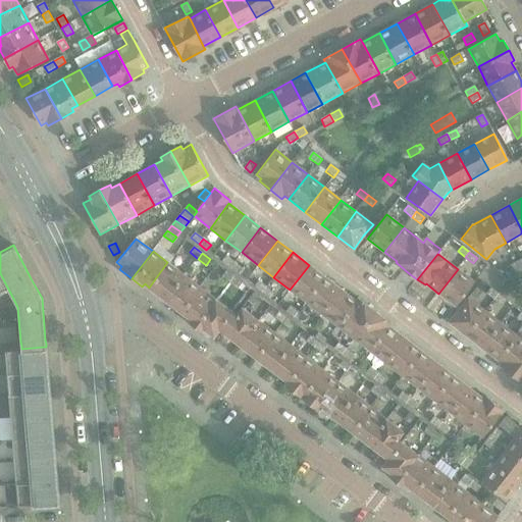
[(233,262),(225,256),(221,261),(229,268),(233,262)]
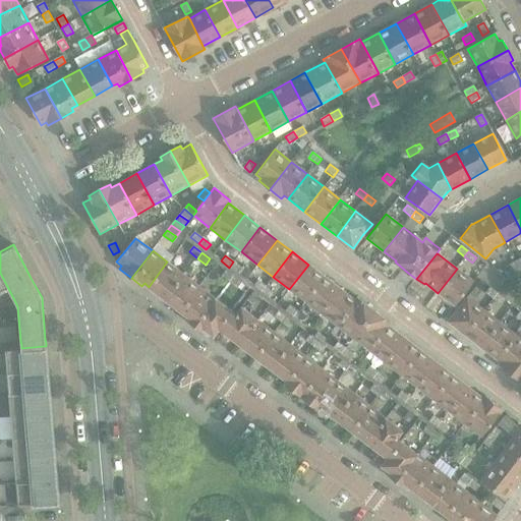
[(514,274),(520,270),(520,269),(517,261),(509,265),(514,274)]
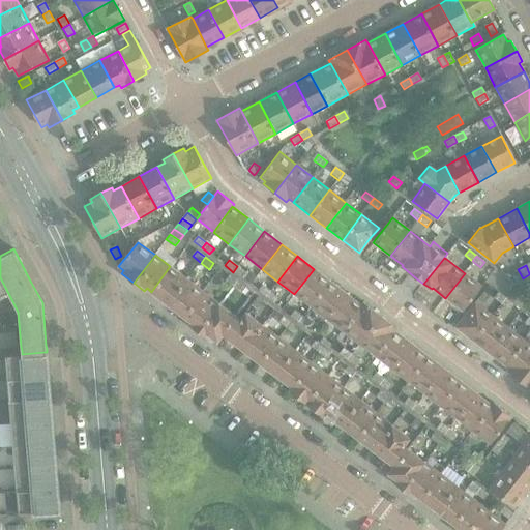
[(168,304),(186,280),(170,266),(151,292),(168,304)]
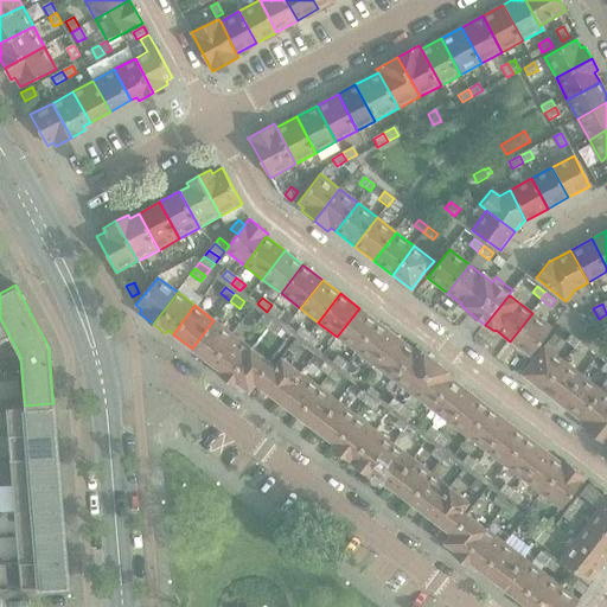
[(281,313),(272,305),(267,312),(276,319),(281,313)]
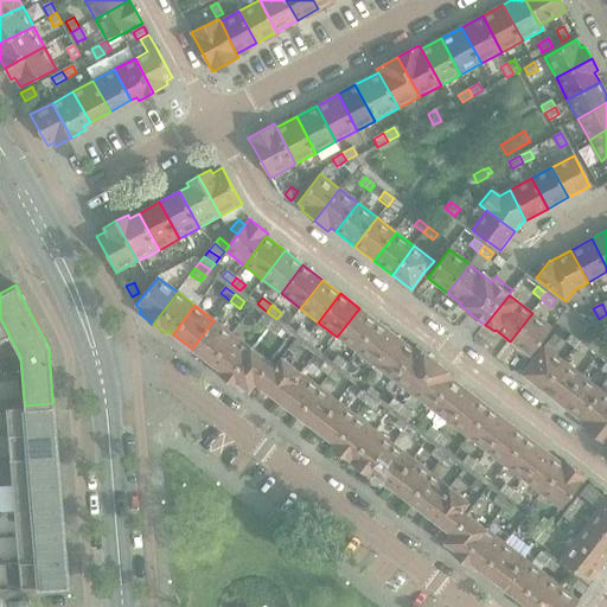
[(356,351),(378,323),(359,308),(337,337),(356,351)]
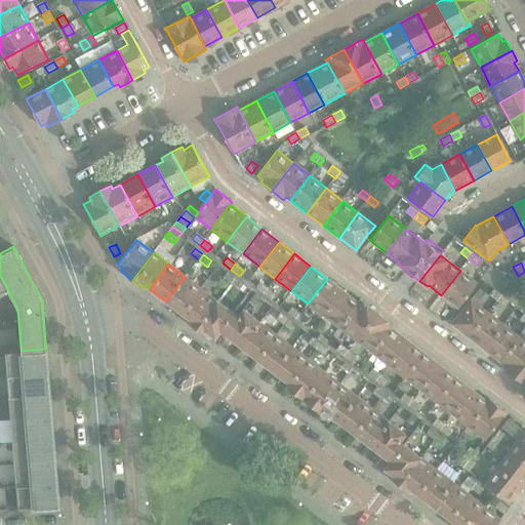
[(457,308),(477,284),(460,271),(441,295),(457,308)]
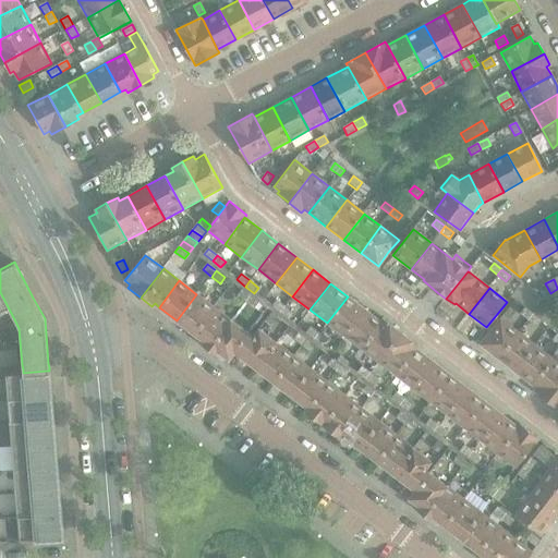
[(250,296),(241,290),(237,295),(245,303),(250,296)]
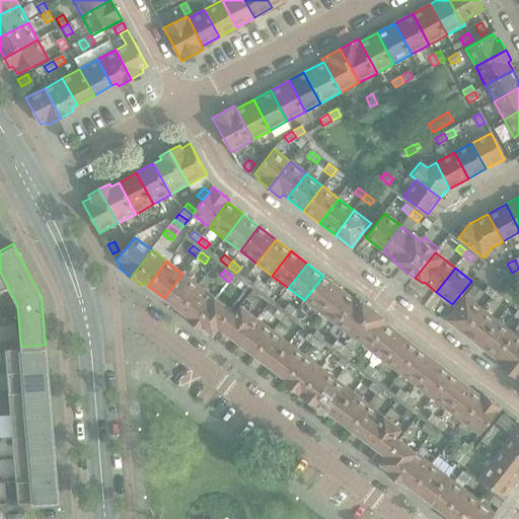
[(0,301),(12,295),(0,272),(0,301)]
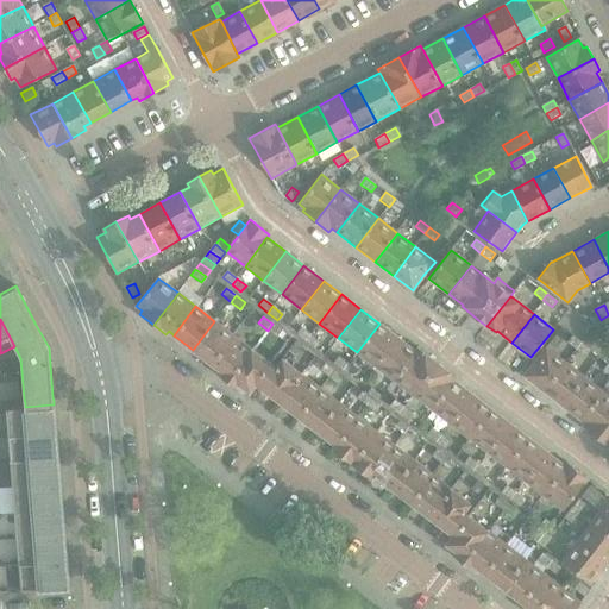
[(212,364),(233,336),(214,321),(193,350),(212,364)]
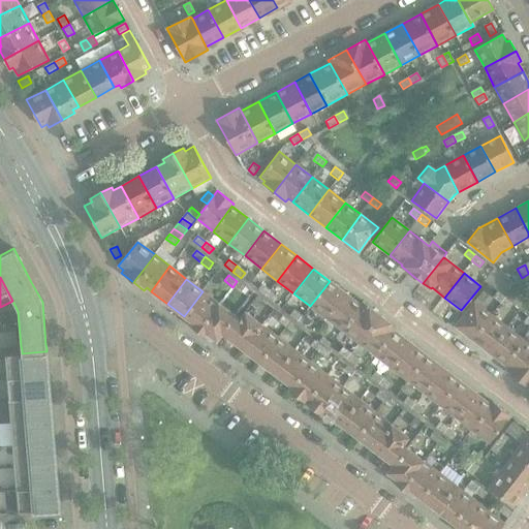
[(245,287),(237,281),(232,287),(241,293),(245,287)]
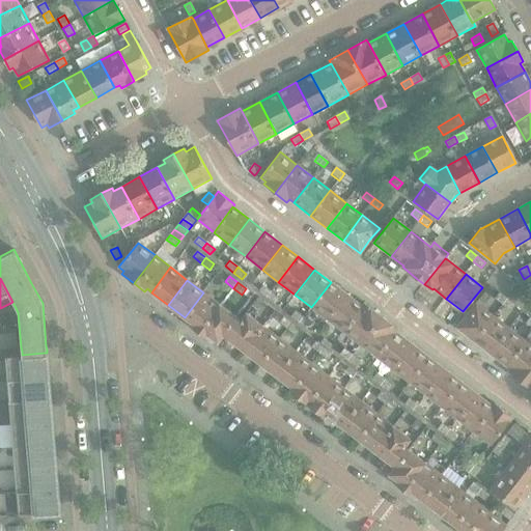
[(328,319),(347,295),(331,282),(311,307),(328,319)]
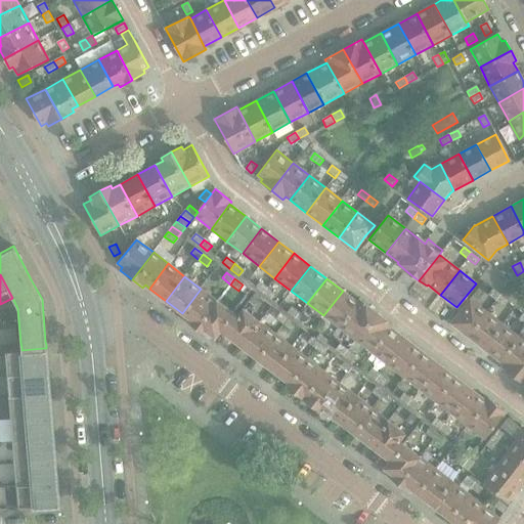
[(267,289),(259,282),(255,288),(263,295),(267,289)]
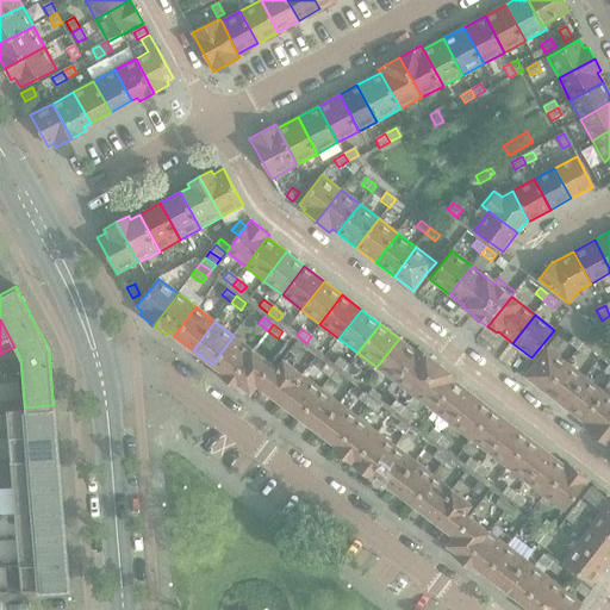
[(228,383),(253,350),(234,336),(212,365),(217,368),(215,372),(228,383)]
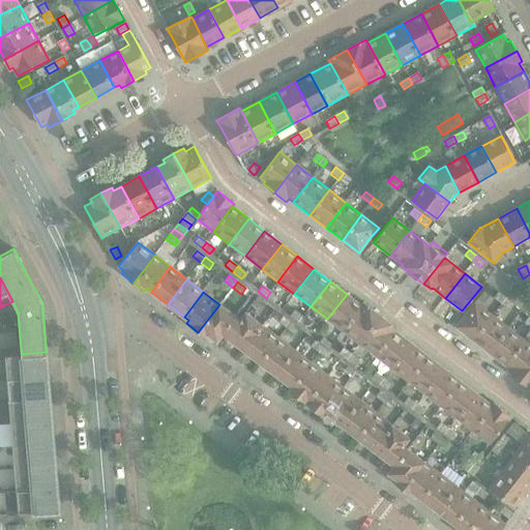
[(278,298),(270,292),(266,298),(273,304),(278,298)]
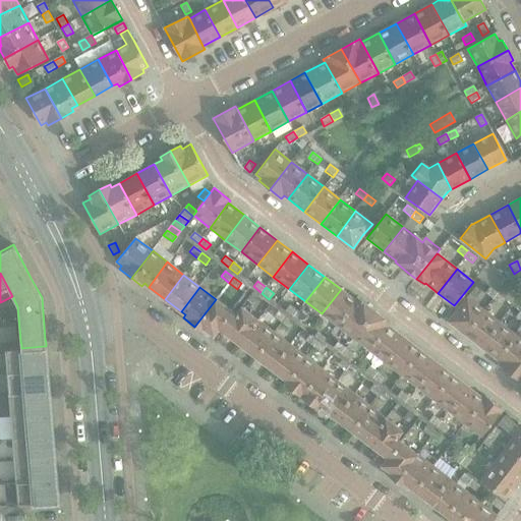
[(498,294),(489,287),(484,293),(494,299),(498,294)]
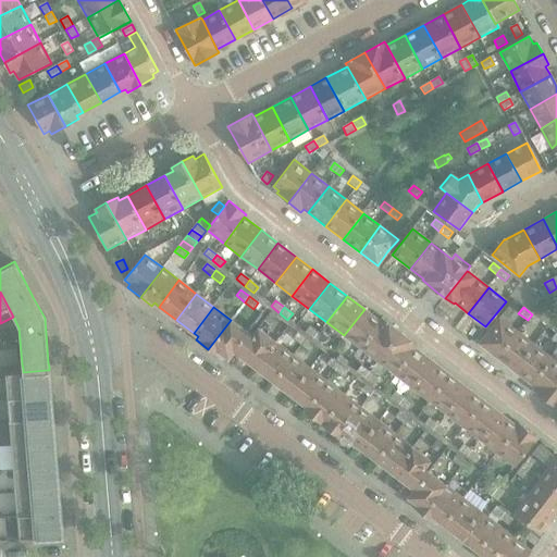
[(360,348),(380,321),(364,309),(344,335),(360,348)]
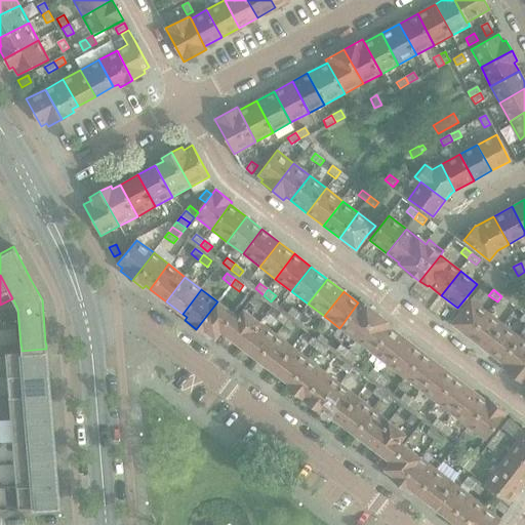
[(254,307),(260,298),(255,294),(248,303),(254,307)]
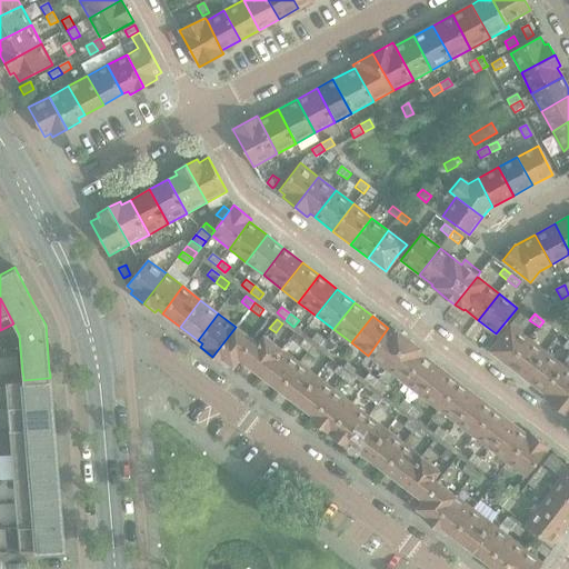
[(552,328),(543,321),(539,327),(547,333),(552,328)]
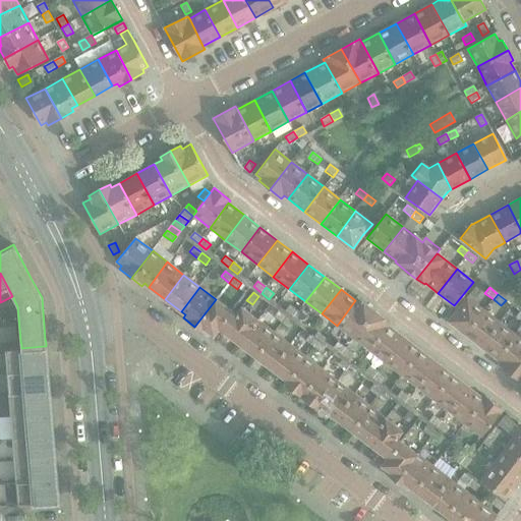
[(353,339),(374,310),(357,297),(355,300),(337,326),(353,339)]
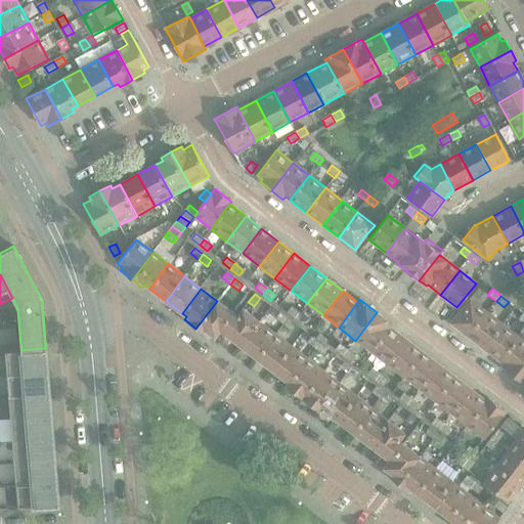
[(468,337),(487,312),(470,299),(462,310),(450,323),(468,337)]
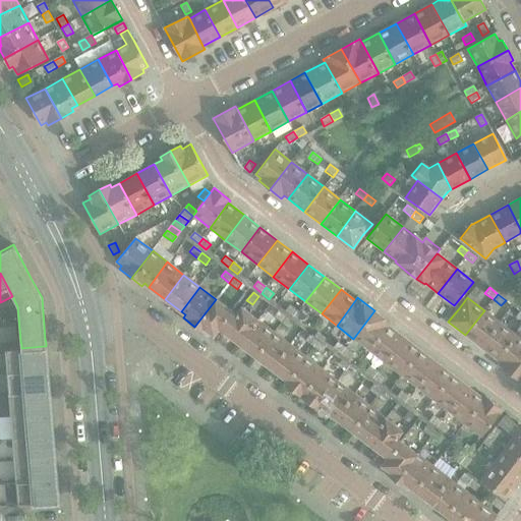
[(219,329),(232,311),(216,299),(194,327),(206,335),(208,332),(214,336),(219,329)]
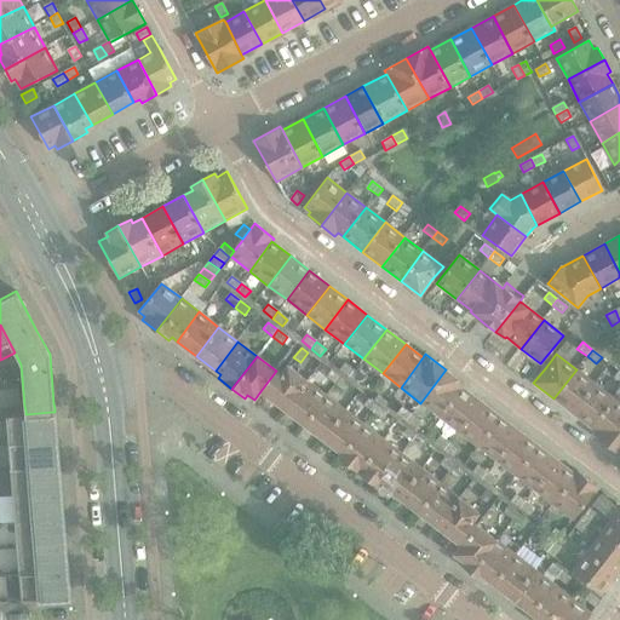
[(354,371),(344,363),(339,369),(349,378),(354,371)]
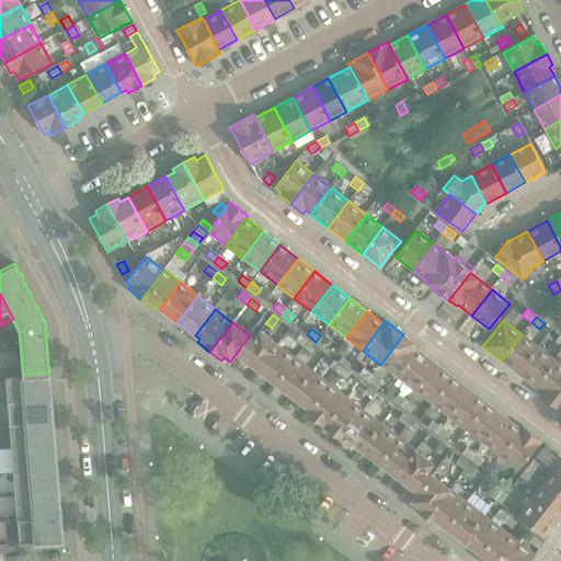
[(258,370),(278,344),(259,330),(253,338),(251,336),(250,335),(236,354),(238,355),(258,370)]
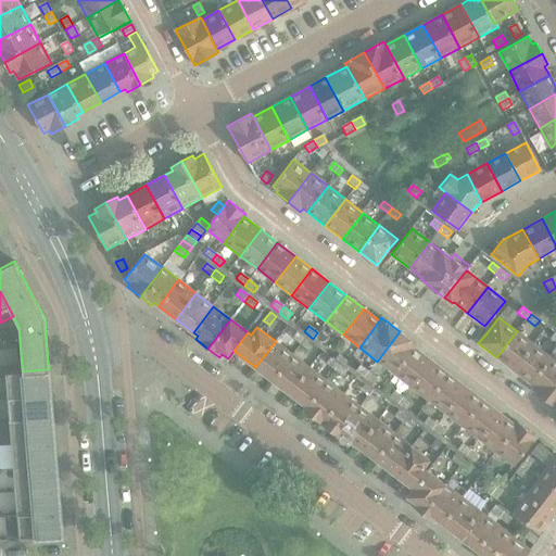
[(394,375),(415,348),(417,344),(400,331),(377,362),(394,375)]
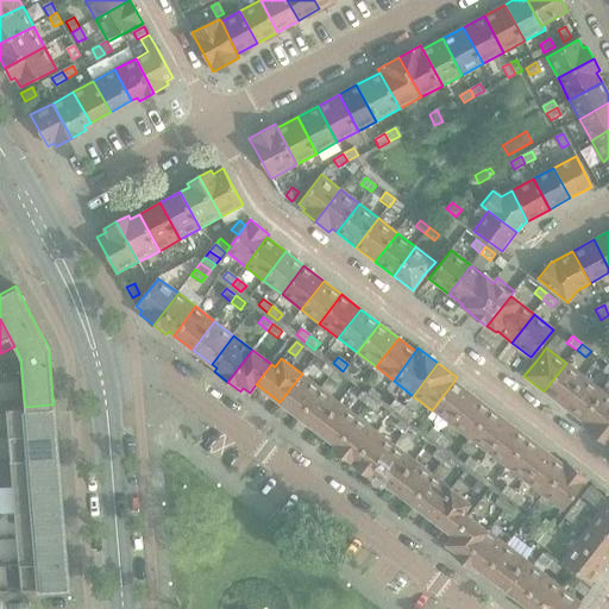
[(562,406),(584,376),(566,363),(544,391),(562,406)]
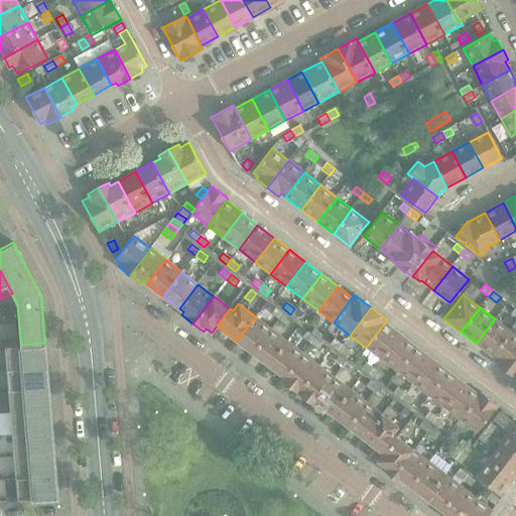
[(283,314),(275,308),(271,314),(279,320),(283,314)]
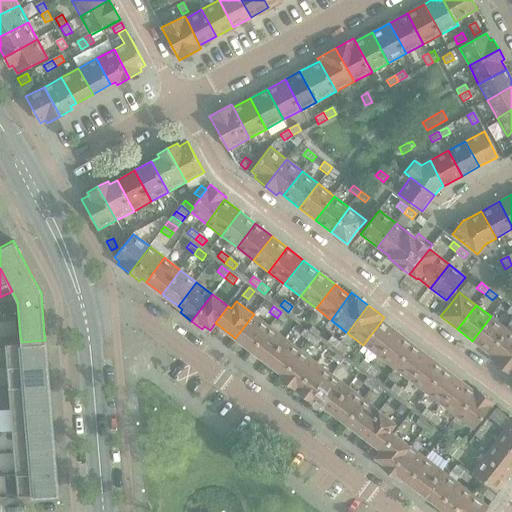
[(300,312),(292,306),(288,312),(296,318),(300,312)]
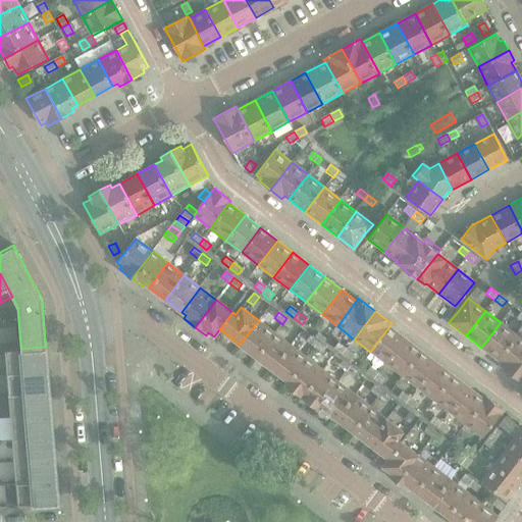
[(518,331),(521,326),(521,312),(511,326),(518,331)]
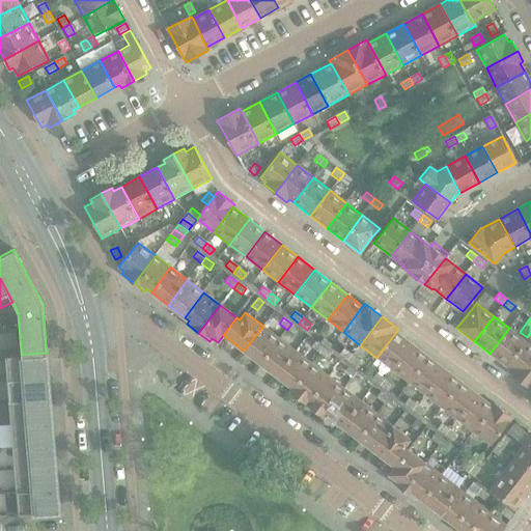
[(300,330),(291,324),(287,330),(296,336),(300,330)]
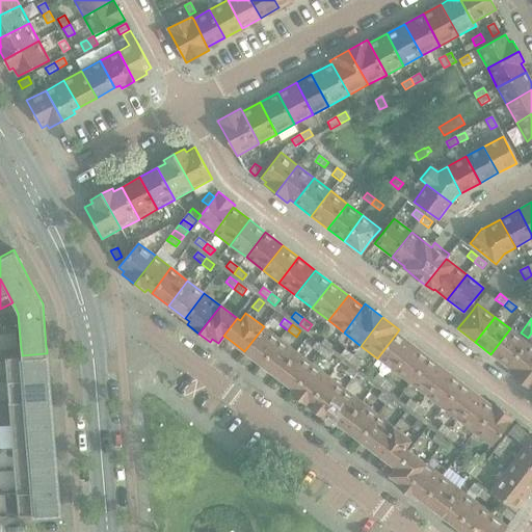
[(261,364),(280,339),(264,326),(244,351),(261,364)]
